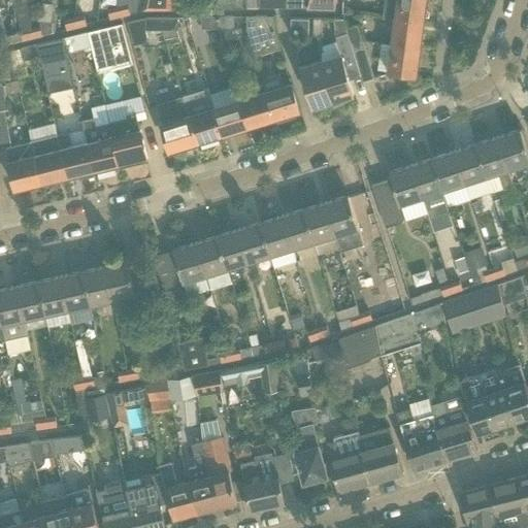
[(0,0),(0,41),(11,38),(0,0)]
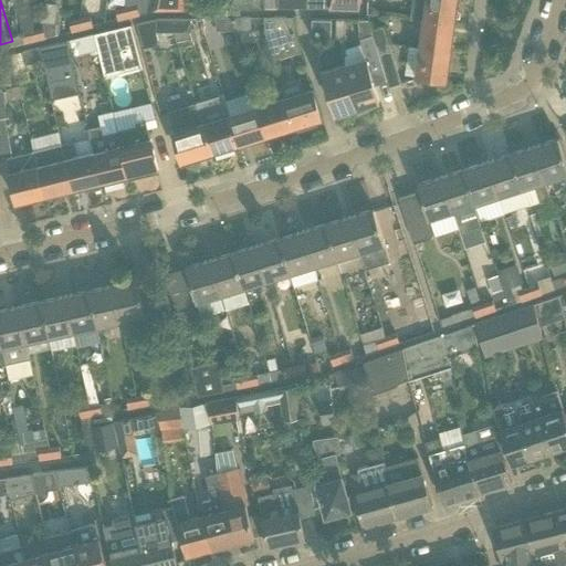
[(35,0),(14,0),(22,34),(21,34),(23,44),(35,41),(32,31),(35,0)]
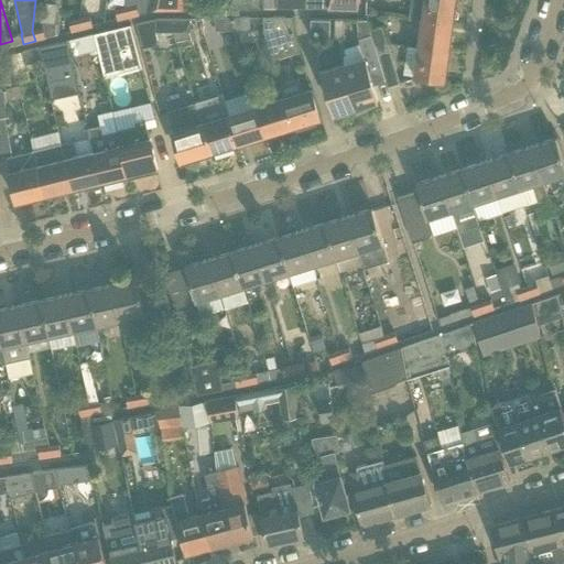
[(125,0),(125,8),(123,10),(126,18),(140,14),(145,12),(148,0),(125,0)]
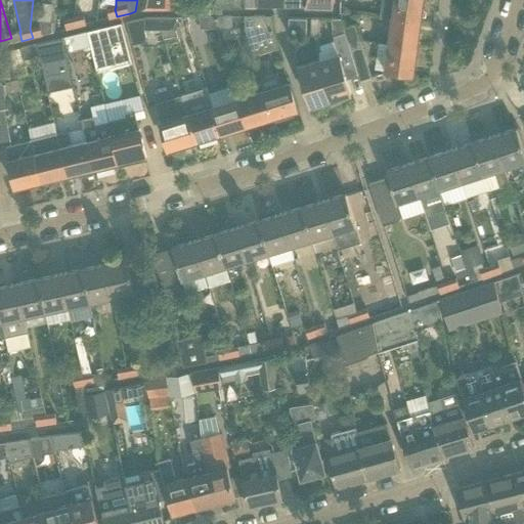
[(143,0),(142,9),(156,9),(169,9),(169,1),(169,0),(143,0)]
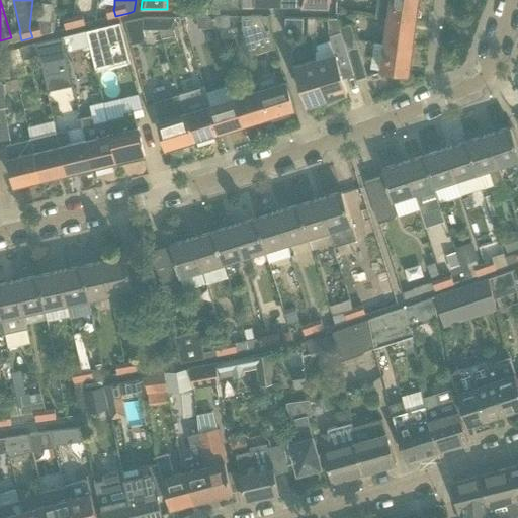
[(210,0),(210,8),(228,8),(228,0),(210,0)]
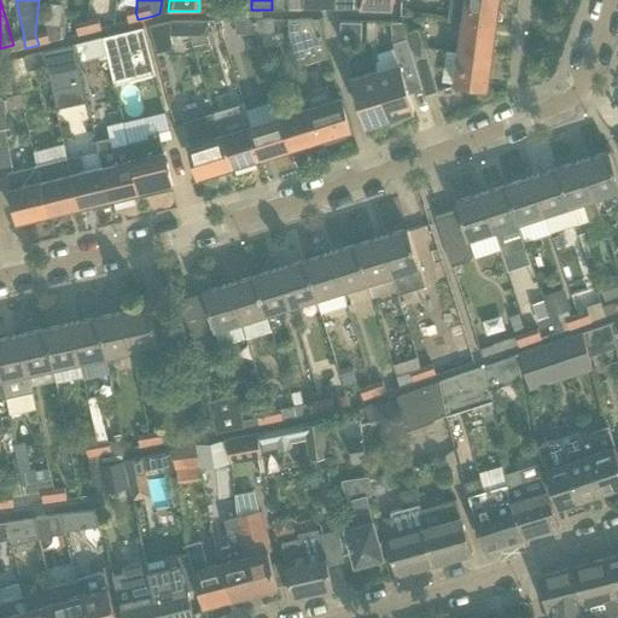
[(272,0),(272,10),(289,10),(303,10),(302,0),(272,0)]
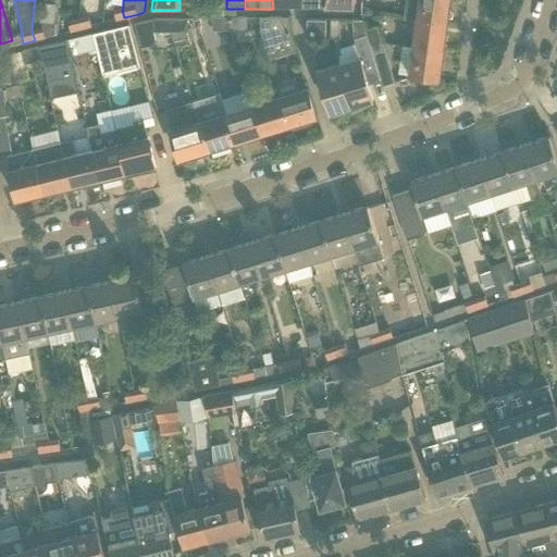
[(272,0),(273,9),(301,9),(300,0),(272,0)]
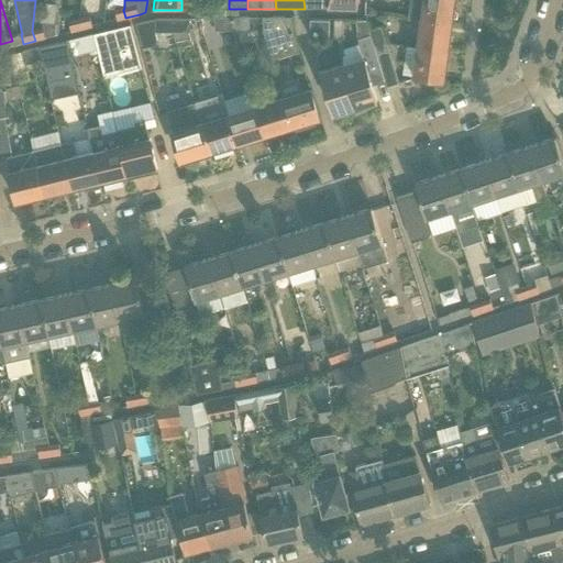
[(329,0),(327,9),(356,10),(356,0),(329,0)]
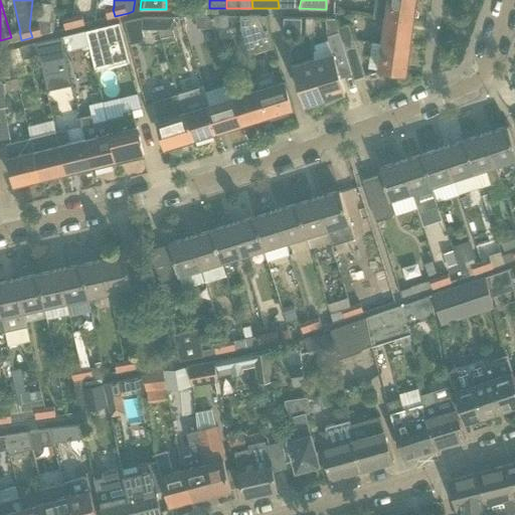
[(375,0),(373,16),(374,16),(385,17),(413,21),(415,0),(375,0)]
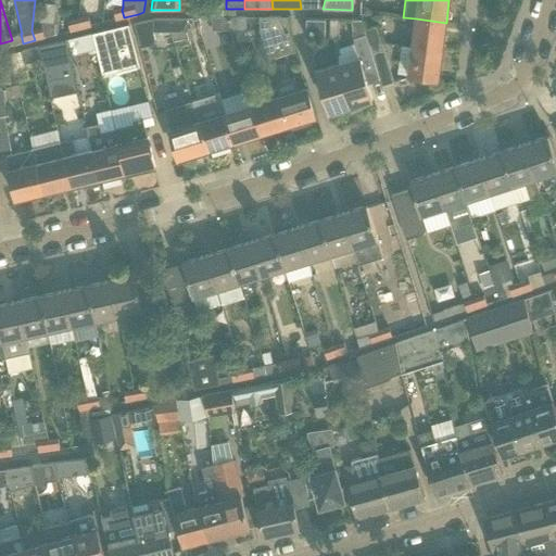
[(123,8),(113,10),(113,12),(115,20),(124,17),(122,10),(123,8)]
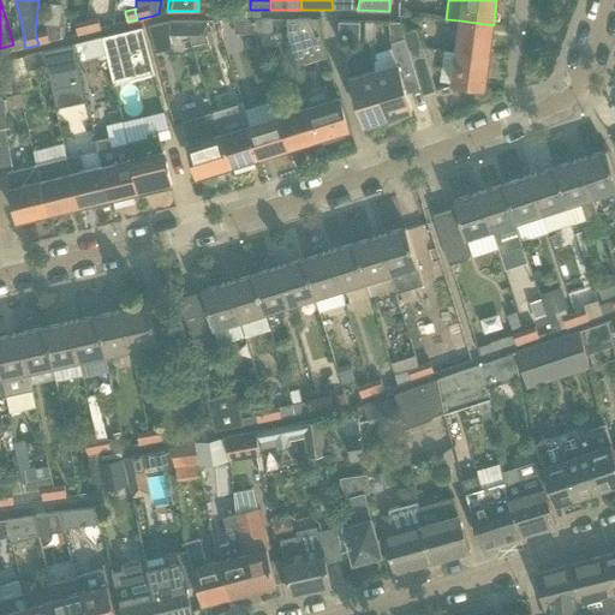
[(97,18),(87,22),(89,31),(100,29),(97,18)]
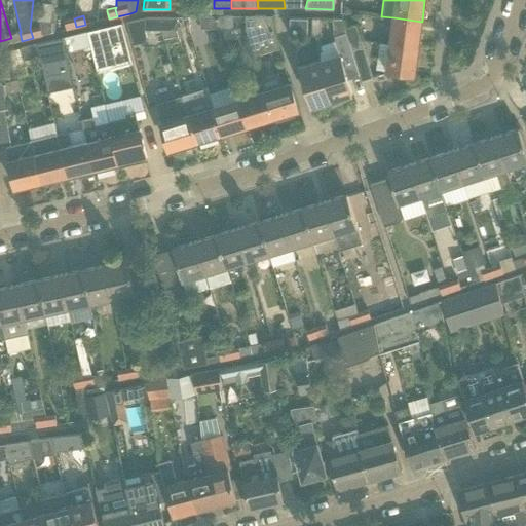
[(200,17),(200,30),(217,30),(217,16),(200,17)]
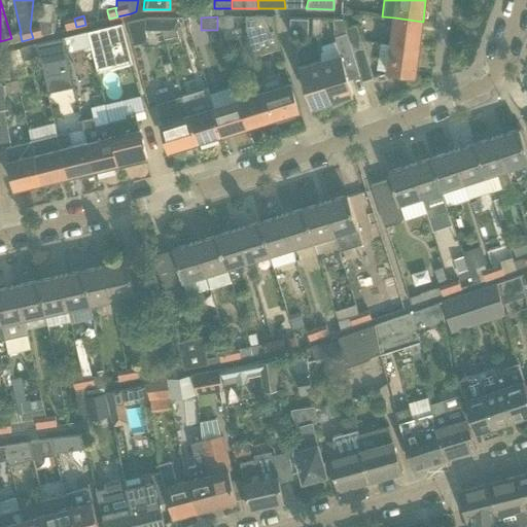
[(217,16),(217,30),(234,29),(234,18),(223,18),(217,16)]
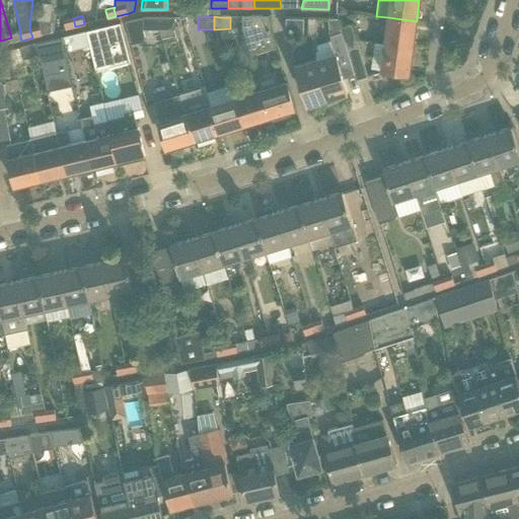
[(142,18),(126,22),(131,45),(145,42),(142,29),(160,29),(160,17),(144,18),(142,18)]
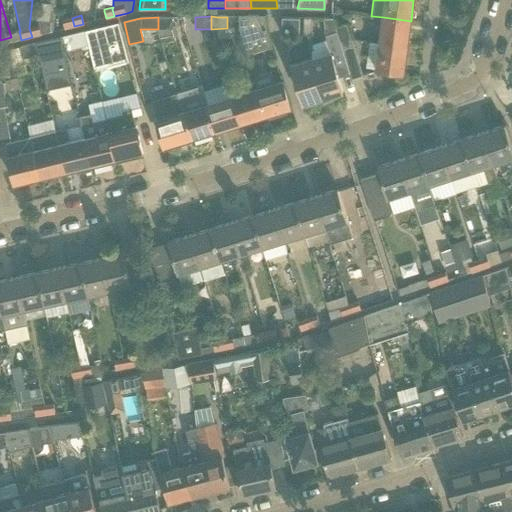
[(158,17),(158,29),(171,29),(172,17),(158,17)]
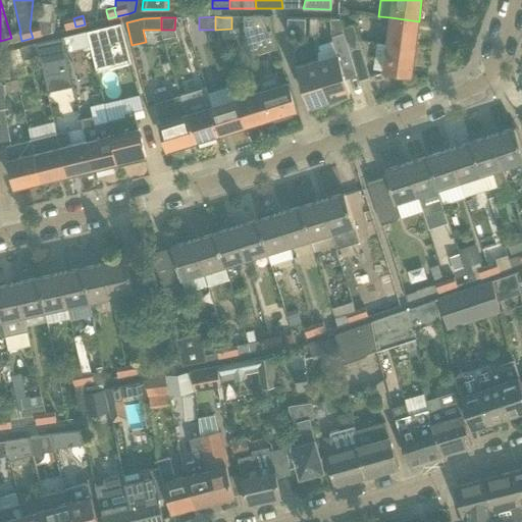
[(271,17),(243,17),(244,29),(250,49),(252,56),(277,48),(271,29),(271,17)]
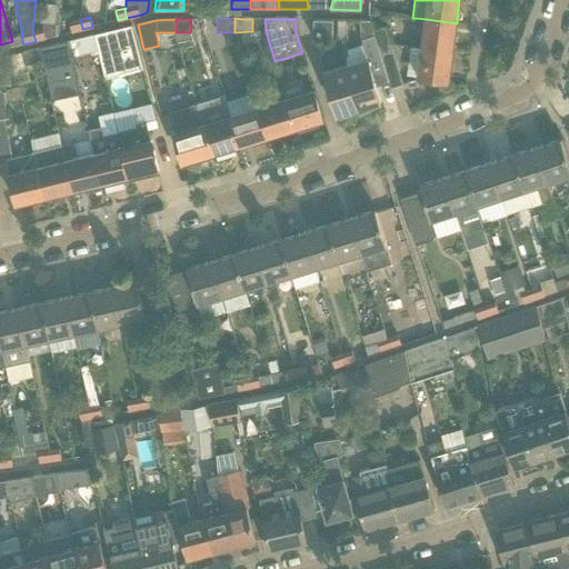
[(313,19),(313,38),(332,38),(333,20),(313,19)]
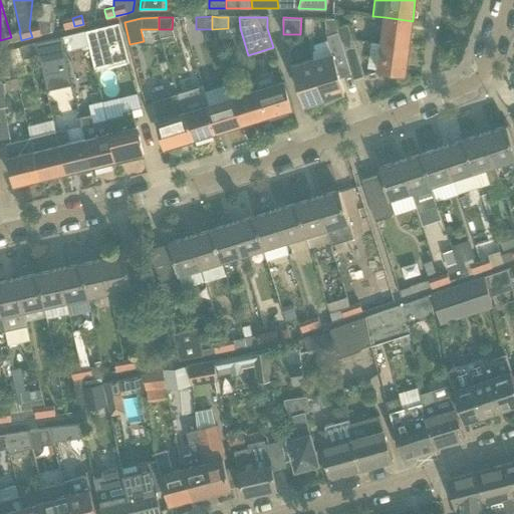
[(384,17),(381,43),(410,47),(413,21),(384,17)]
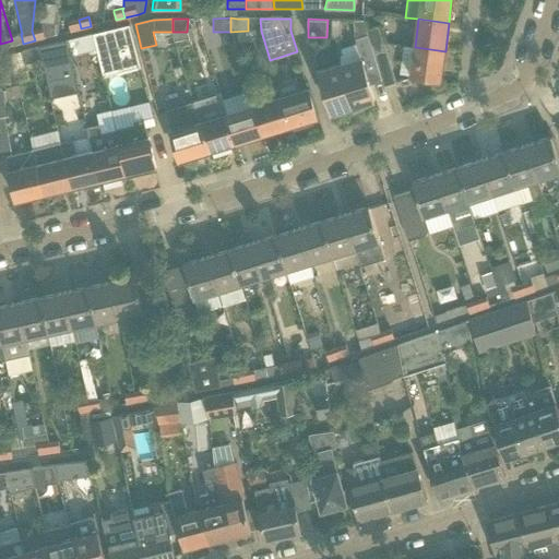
[(79,20),(69,22),(71,32),(81,28),(79,20)]
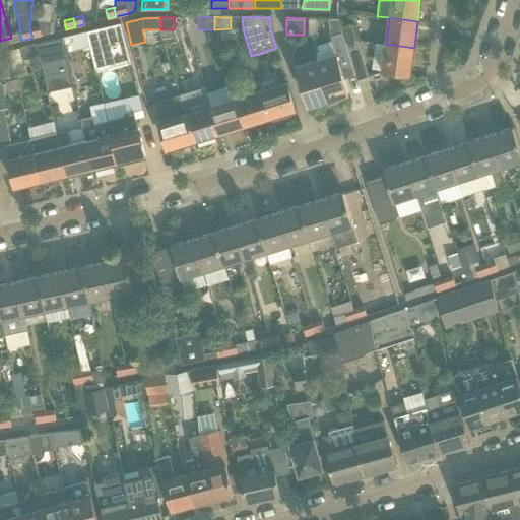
[(308,36),(317,36),(318,18),(309,18),(308,36)]
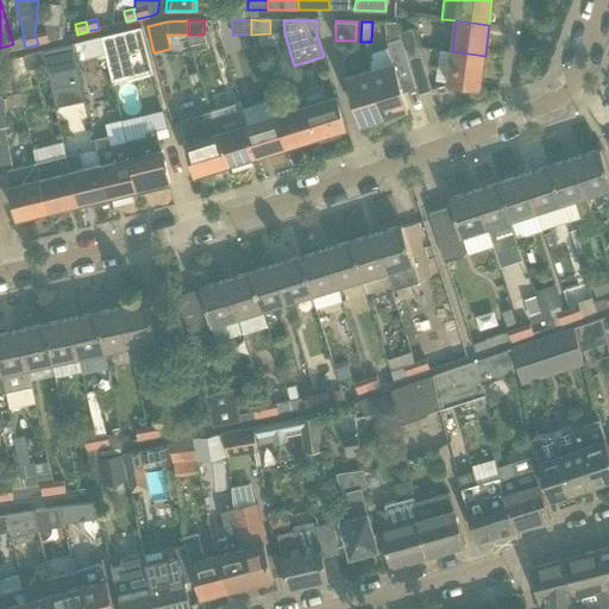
[(142,27),(102,38),(107,55),(107,57),(114,86),(154,75),(142,27)]
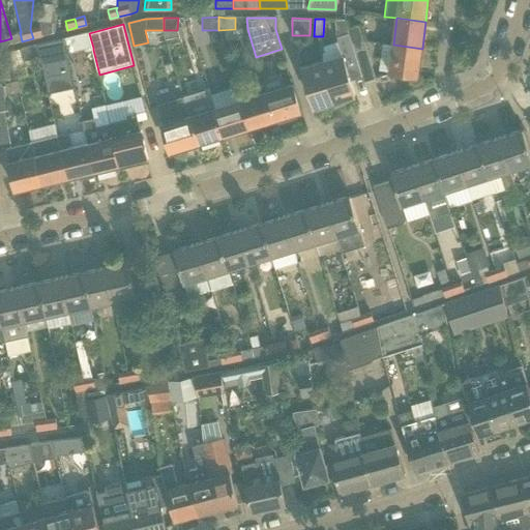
[(359,26),(348,29),(349,33),(360,70),(362,76),(362,77),(364,82),(376,79),(370,59),(359,26)]
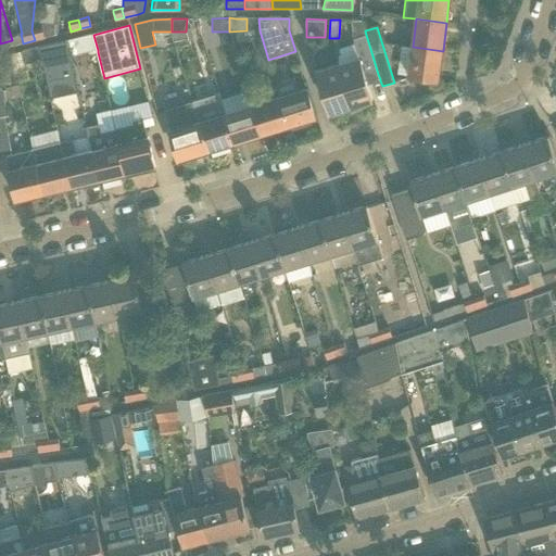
[(41,28),(32,30),(35,40),(45,38),(45,37),(41,28)]
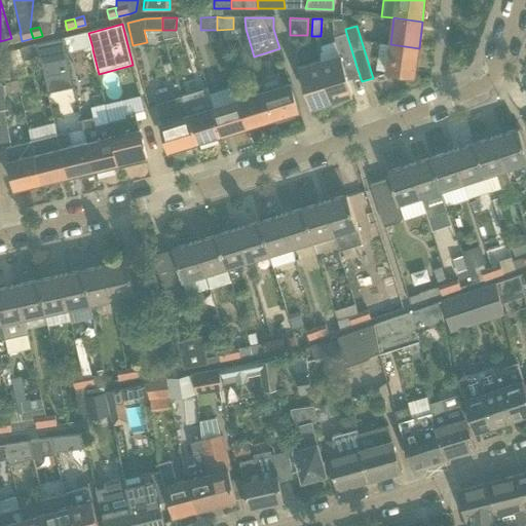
[(88,33),(63,39),(66,54),(92,47),(88,33)]
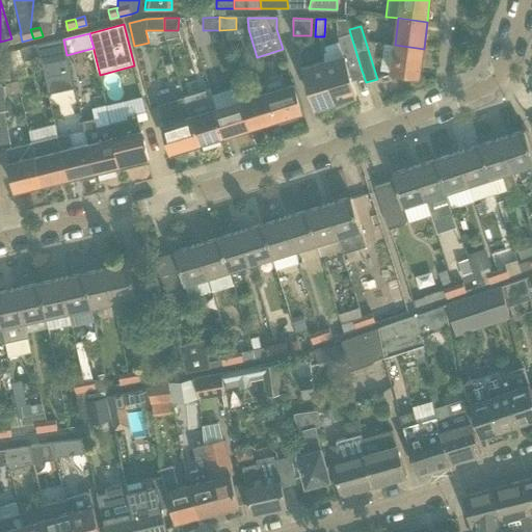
[(344,55),(323,61),(338,107),(340,106),(342,106),(343,105),(345,104),(347,103),(348,102),(347,101),(347,99),(356,96),(352,81),(350,74),(362,71),(350,33),(338,36),(344,55)]
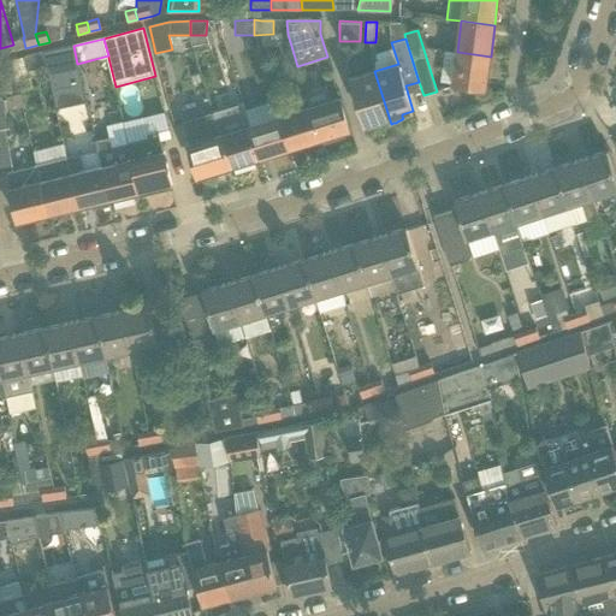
[(60,49),(43,54),(46,66),(64,61),(60,49)]
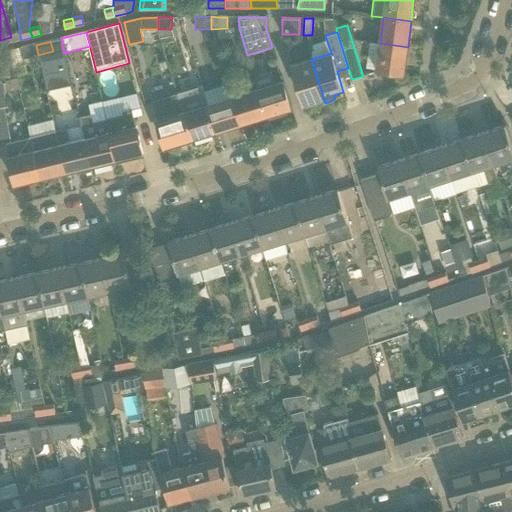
[(408,47),(380,43),(377,70),(404,73),(408,47)]
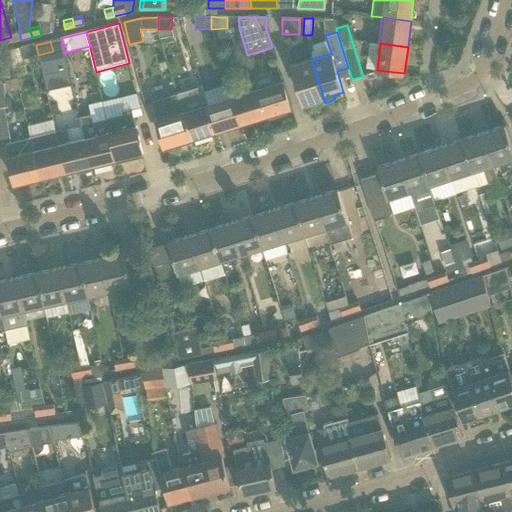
[(19,49),(9,51),(13,67),(23,64),(21,59),(38,55),(36,45),(23,48),(19,49)]
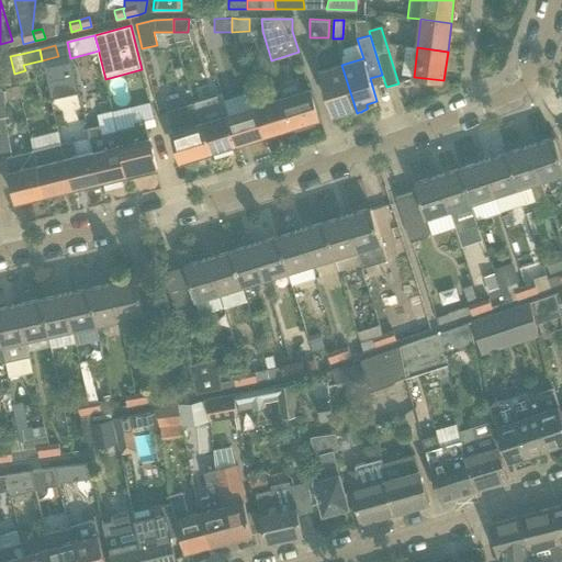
[(357,113),(341,65),(321,71),(334,114),(344,111),(344,114),(344,115),(348,114),(352,114),(357,113)]
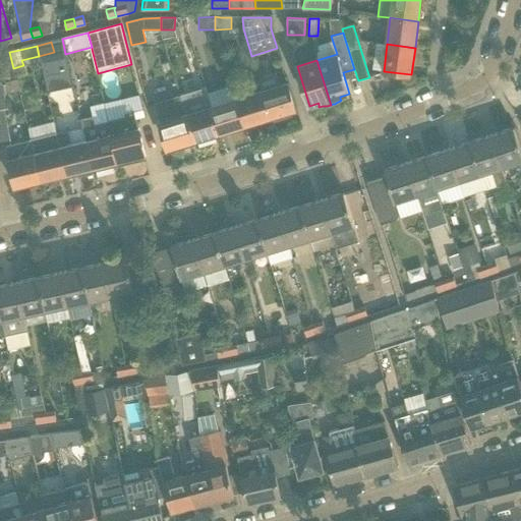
[(277,72),(258,78),(262,91),(271,118),(273,118),(274,121),(284,118),(283,115),(290,112),(296,111),(290,91),(288,82),(281,85),(277,72)]
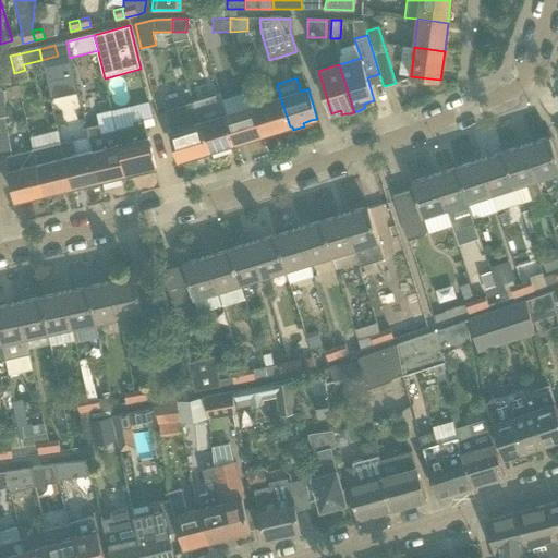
[(280,97),(254,106),(263,135),(290,126),(280,97)]
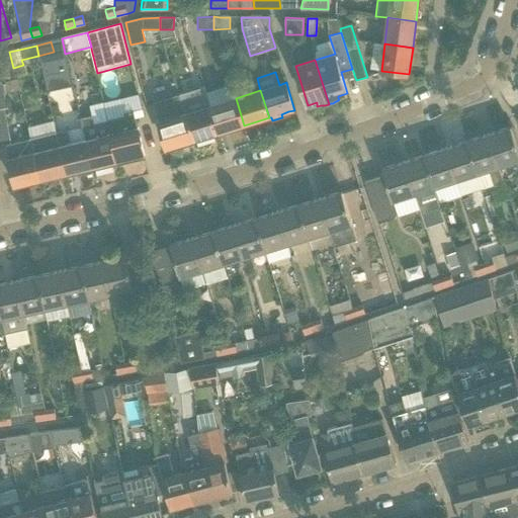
[(182,101),(185,113),(193,141),(219,133),(206,93),(182,101)]
